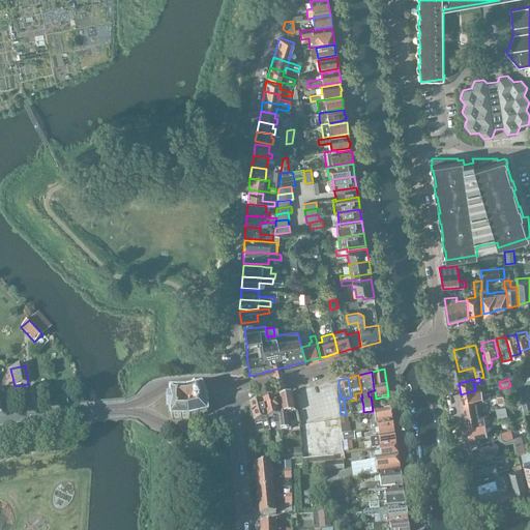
[(334,385),(322,388),(324,405),(336,404),(334,385)]
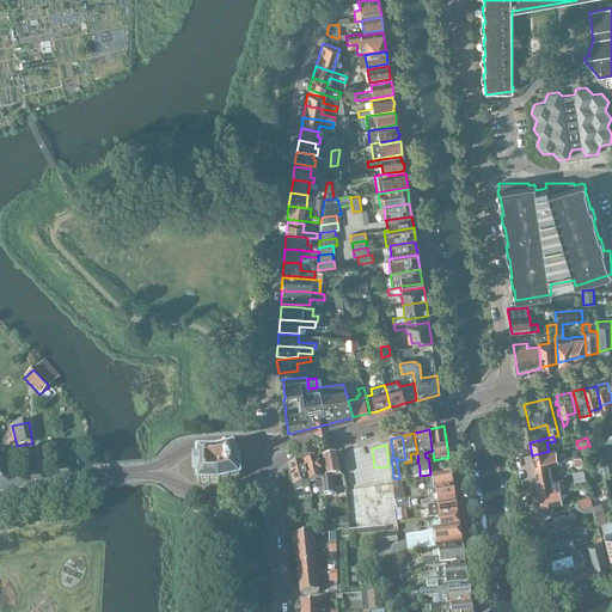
[(372,447),(341,454),(347,490),(377,487),(374,467),(372,448),(372,447)]
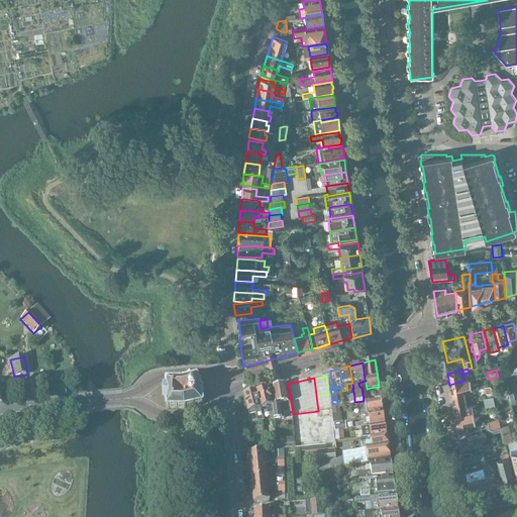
[(202,392),(203,392),(203,391),(202,391),(200,385),(199,385),(198,380),(197,380),(197,379),(182,382),(167,382),(167,383),(167,389),(165,389),(165,396),(165,402),(167,402),(167,409),(185,409),(203,405),(203,404),(204,404),(202,398),(203,398),(202,392)]
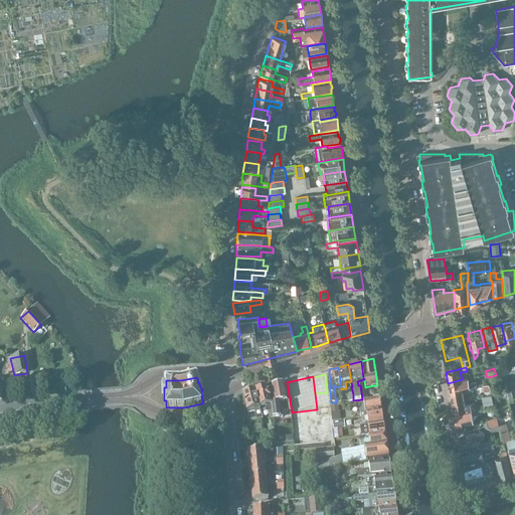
[(462,379),(448,383),(450,393),(471,388),(477,387),(476,381),(469,383),(468,379),(468,378),(462,379)]
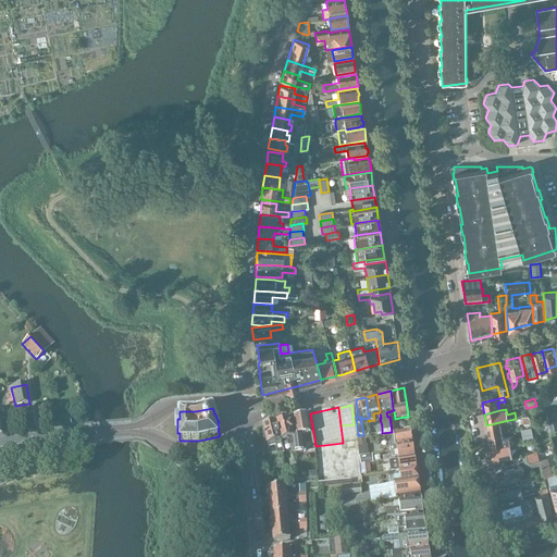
[(297,436),(294,436),(294,438),(295,445),(296,453),(306,452),(305,441),(302,441),(301,435),(310,434),(307,415),(305,415),(304,415),(300,415),(299,417),(294,418),(297,436)]
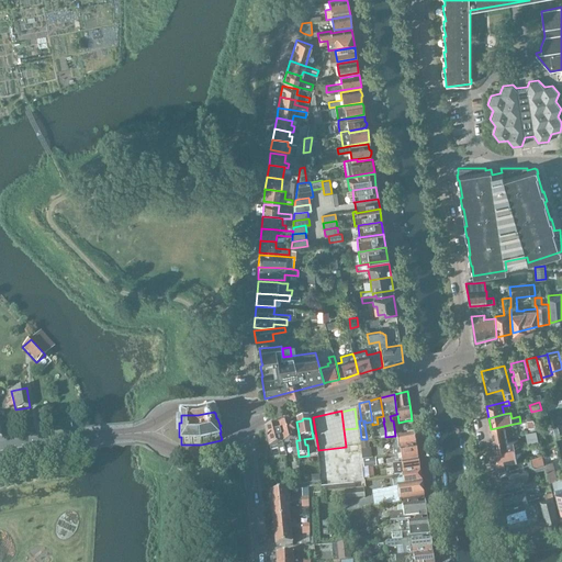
[(280,426),(278,427),(283,446),(291,444),(292,450),(298,449),(296,442),(294,436),(295,436),(293,429),(292,429),(291,424),(285,425),(284,424),(280,425),(280,426)]
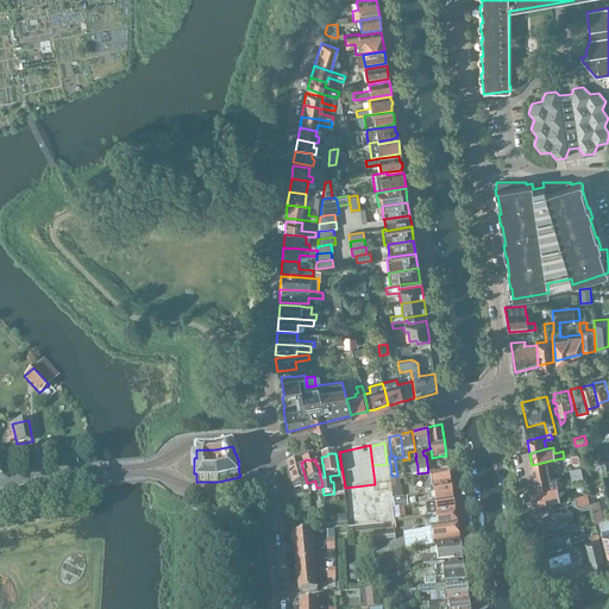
[(557,459),(532,465),(534,477),(550,473),(550,469),(556,468),(556,462),(558,462),(557,460),(557,459)]
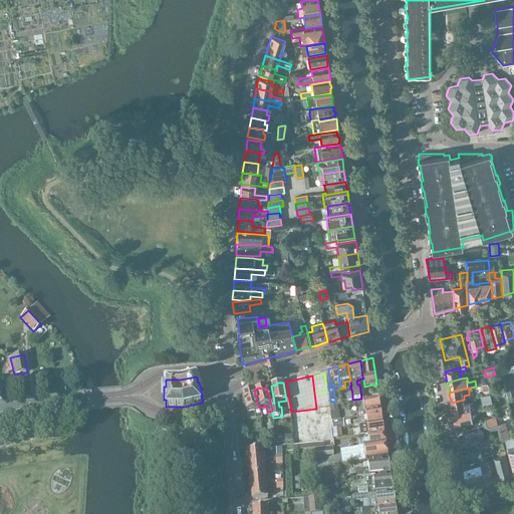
[(254,391),(242,394),(245,402),(244,402),(244,403),(243,405),(245,410),(247,410),(248,414),(254,412),(256,420),(262,419),(259,409),(259,408),(254,391)]
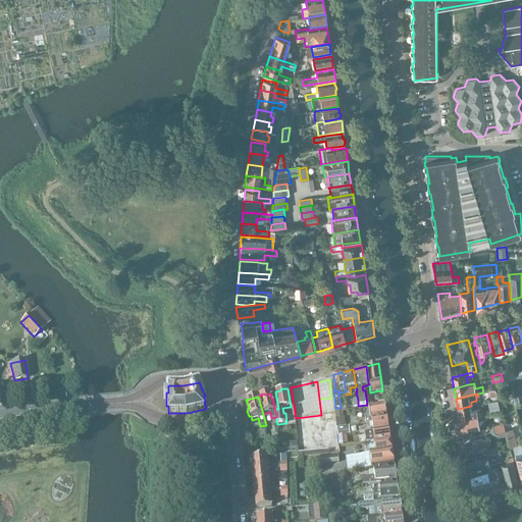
[(367,413),(365,415),(367,423),(372,422),(371,418),(386,416),(384,404),(369,407),(370,413),(367,413)]
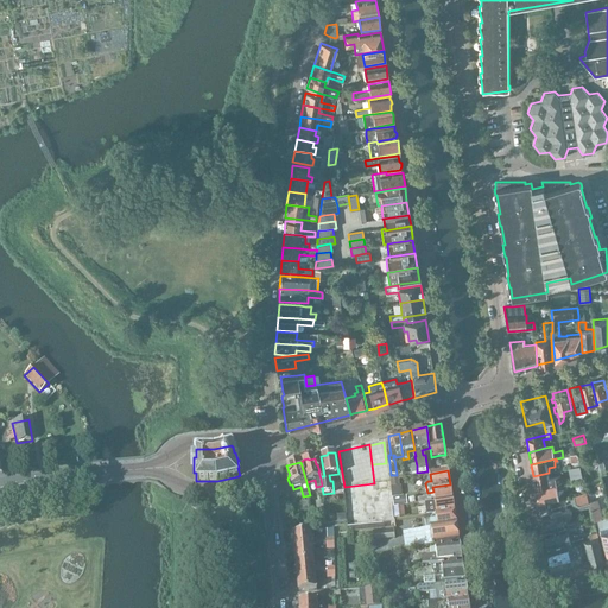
[(549,473),(533,476),(534,488),(563,482),(561,475),(557,476),(550,477),(549,473)]
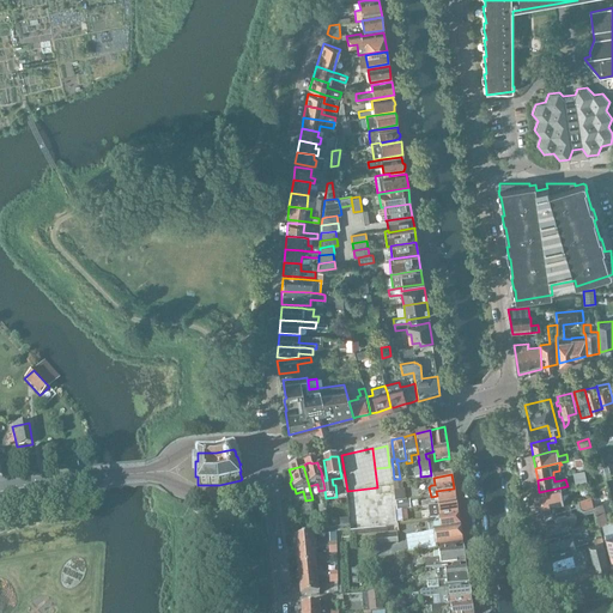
[(568,486),(539,492),(542,508),(564,503),(563,493),(571,492),(570,485),(568,486)]
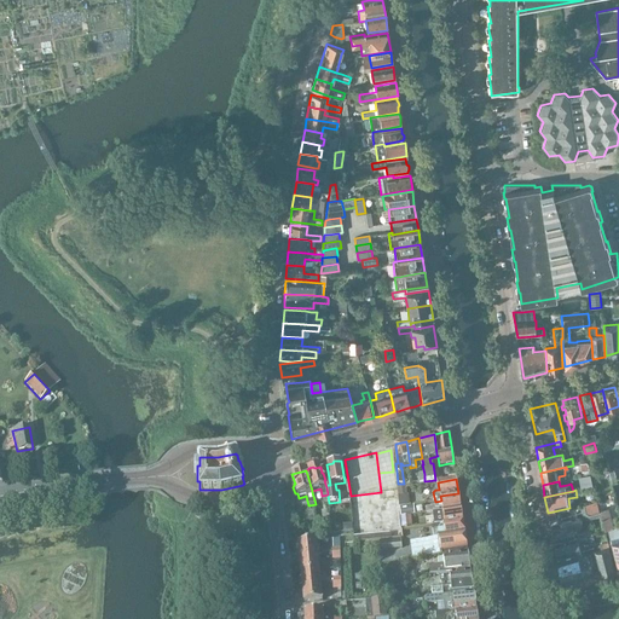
[(435,507),(426,508),(427,514),(433,513),(440,512),(439,509),(443,508),(443,509),(461,505),(458,493),(440,496),(441,501),(435,502),(435,507)]
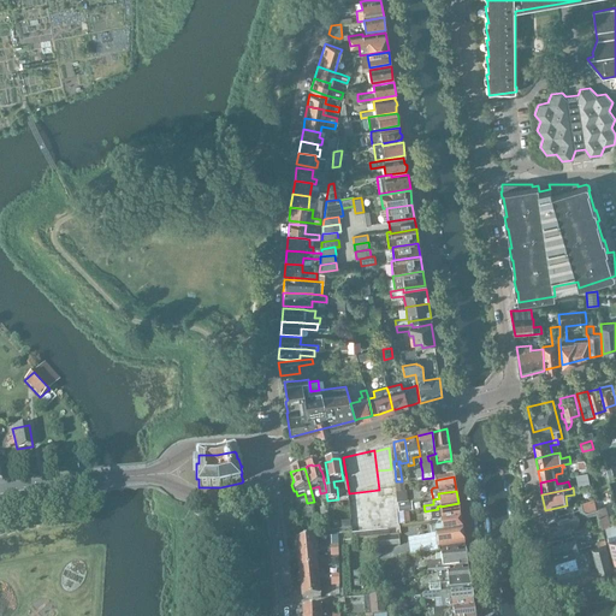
[(407,493),(397,493),(398,504),(408,504),(407,493)]
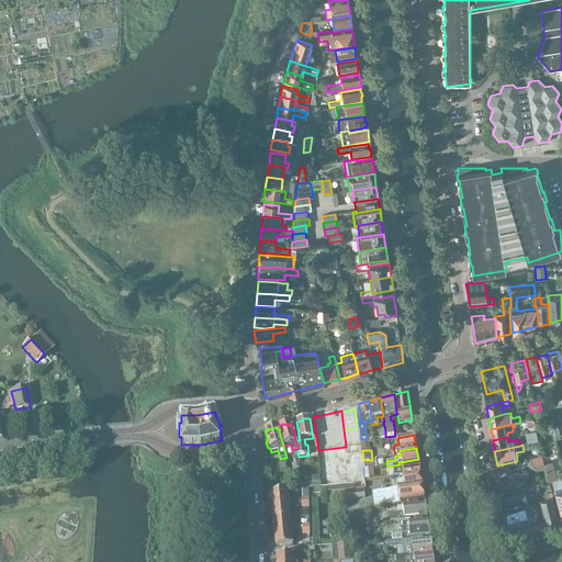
[(542,454),(530,458),(532,465),(536,467),(544,464),(542,454)]
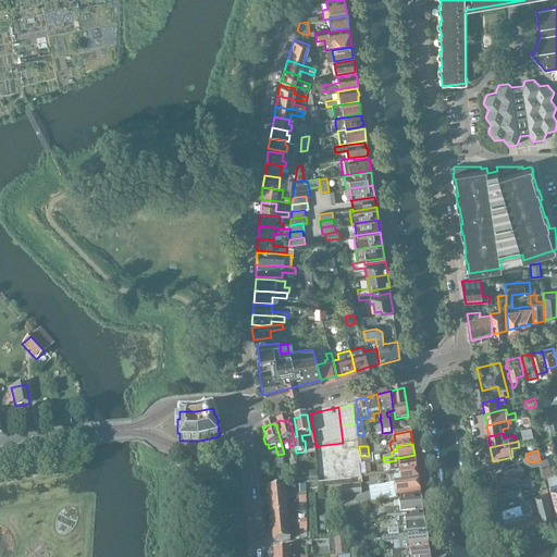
[(366,456),(360,457),(360,466),(372,463),(371,456),(366,456)]
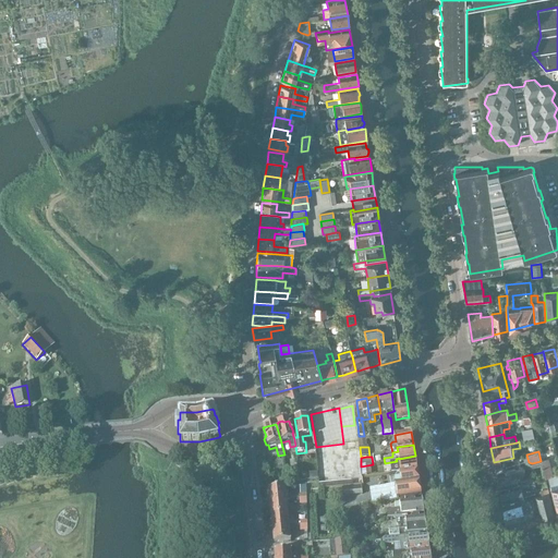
[(397,461),(390,462),(391,473),(401,472),(417,470),(415,458),(399,460),(399,461),(397,461)]
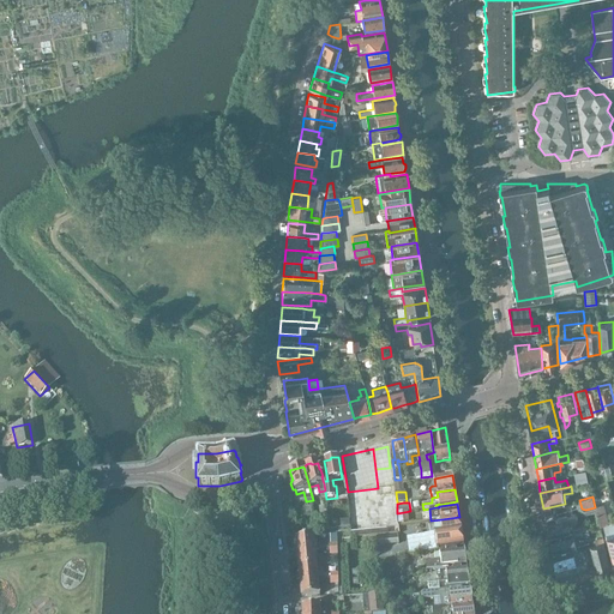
[(605,504),(595,506),(601,527),(603,525),(613,560),(613,559),(613,531),(612,533),(609,524),(605,504)]
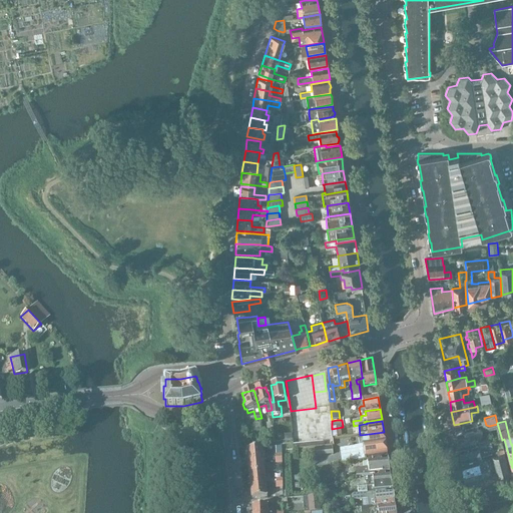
[(465,437),(457,438),(459,449),(477,444),(477,442),(478,442),(479,441),(478,438),(480,437),(481,437),(481,436),(482,436),(482,435),(482,434),(482,433),(482,432),(481,431),(480,431),(479,431),(478,431),(474,432),(473,431),(464,433),(465,437)]
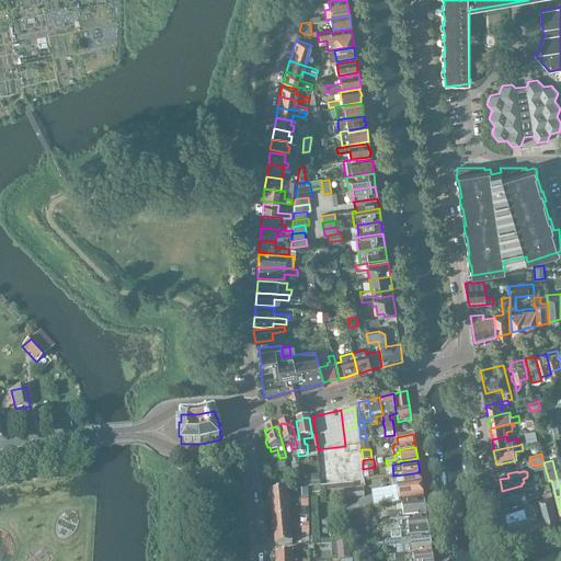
[(398,487),(371,491),(374,506),(400,503),(400,500),(423,496),(424,496),(420,472),(403,474),(393,476),(391,477),(391,481),(397,480),(398,487)]
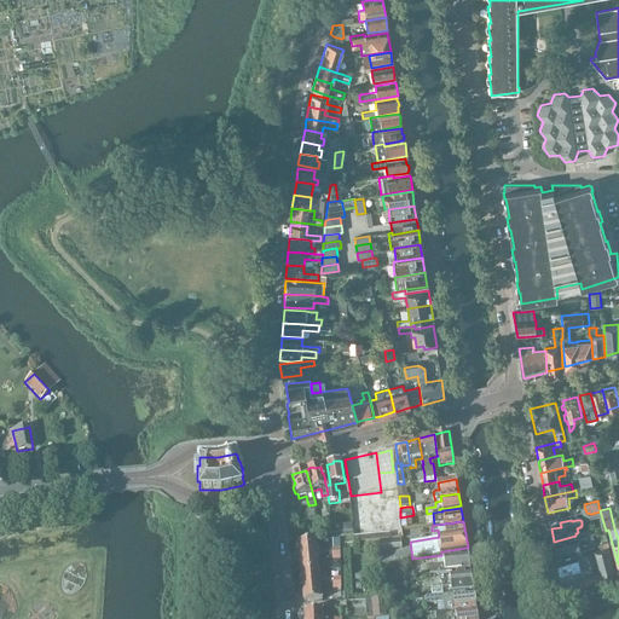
[(576,534),(577,537),(554,543),(557,559),(582,553),(578,541),(584,539),(585,541),(594,538),(591,530),(576,534)]
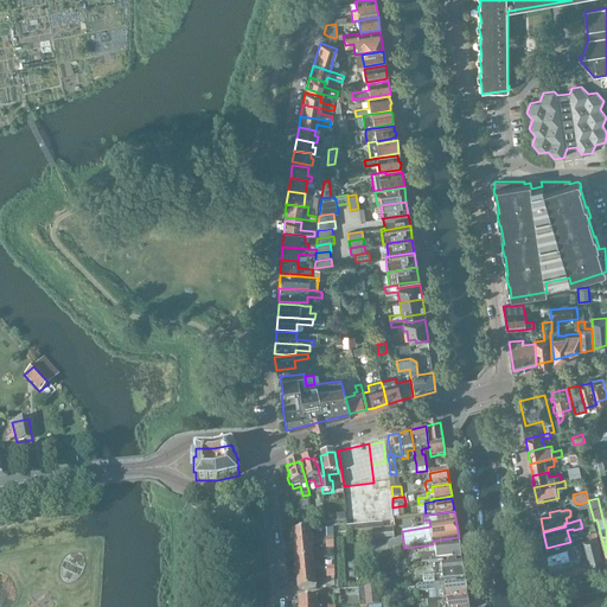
[(292,532),(294,547),(312,544),(311,530),(292,532)]
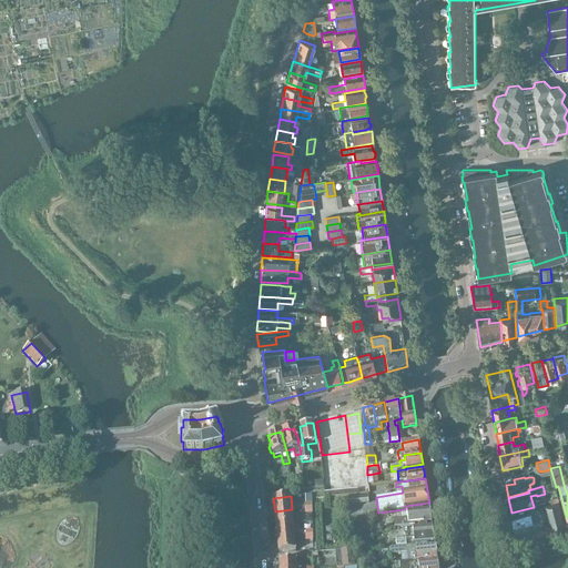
[(551,504),(546,506),(551,527),(565,524),(559,503),(558,497),(550,499),(551,504)]
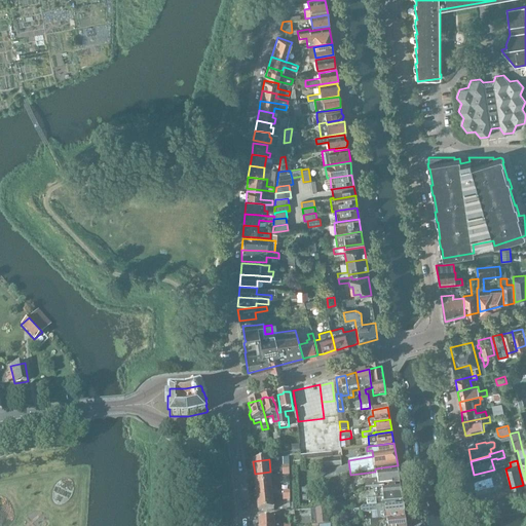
[(271,485),(270,472),(255,474),(256,486),(271,485)]
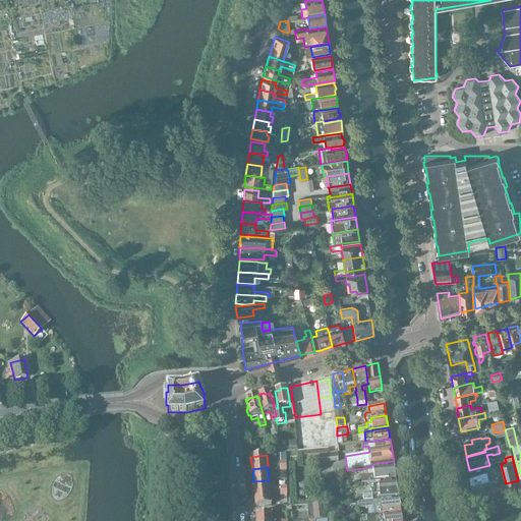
[(373,475),(361,476),(361,483),(381,482),(381,480),(396,479),(394,467),(373,469),(373,475)]
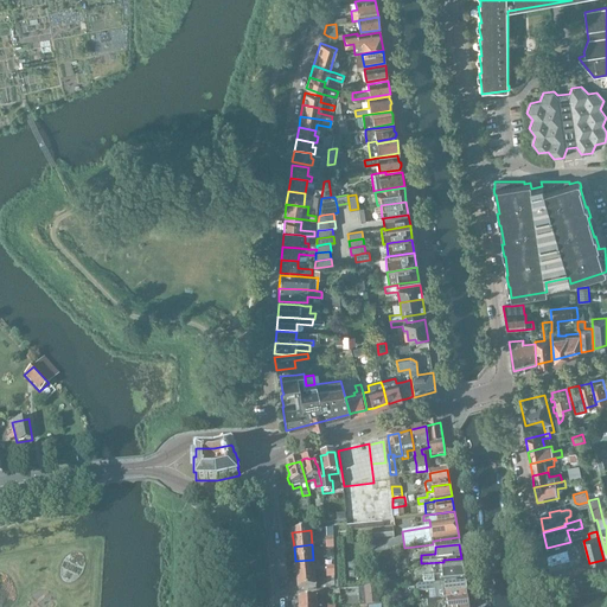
[(551,574),(563,570),(573,568),(566,545),(547,550),(551,574)]
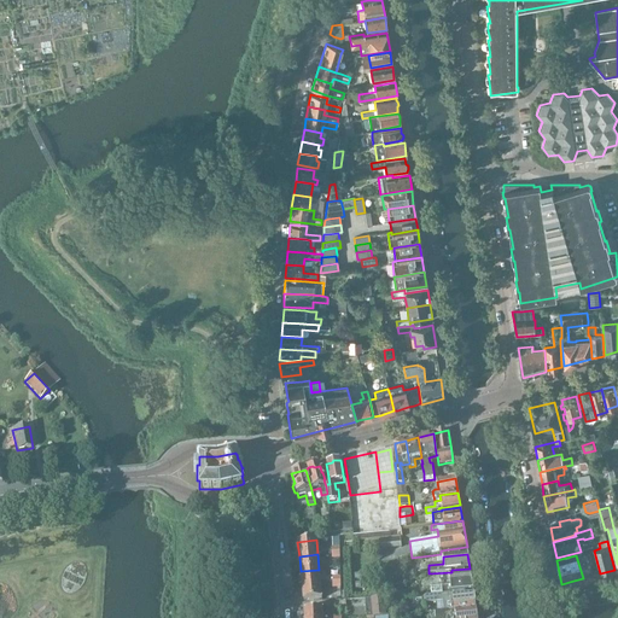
[(302,586),(320,584),(319,570),(301,571),(302,586)]
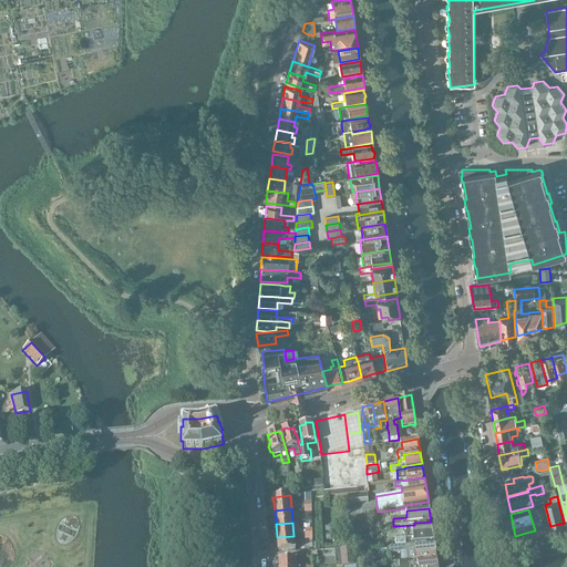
[(405,538),(395,539),(397,546),(405,546),(414,545),(434,543),(432,525),(403,528),(403,534),(404,534),(405,538)]
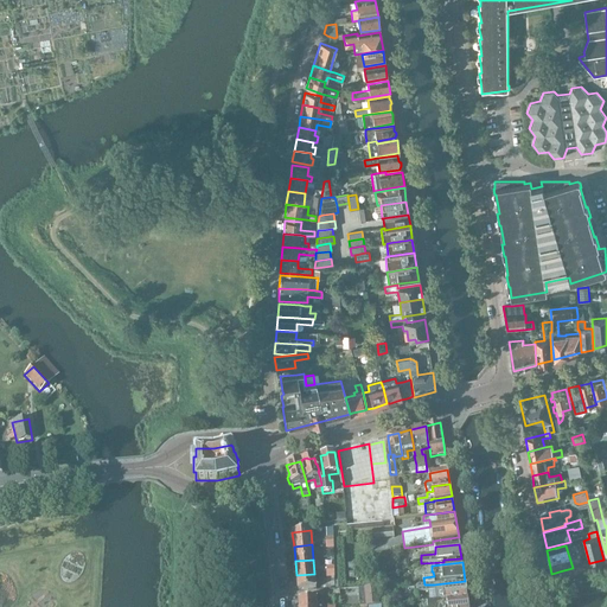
[(317,588),(314,574),(296,575),(298,590),(317,588)]
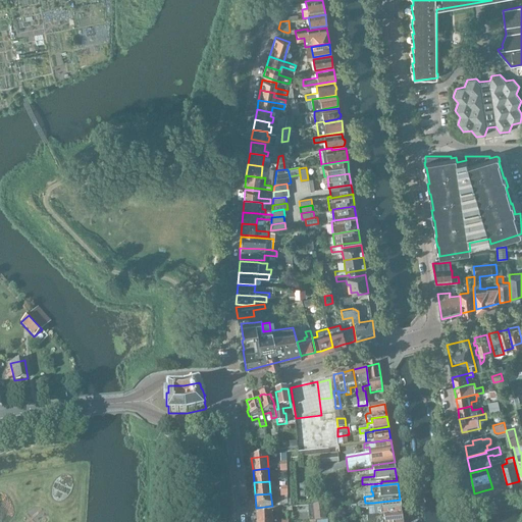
[(365,503),(359,504),(359,510),(374,509),(375,516),(377,516),(402,513),(400,502),(381,504),(381,502),(373,503),(365,503)]
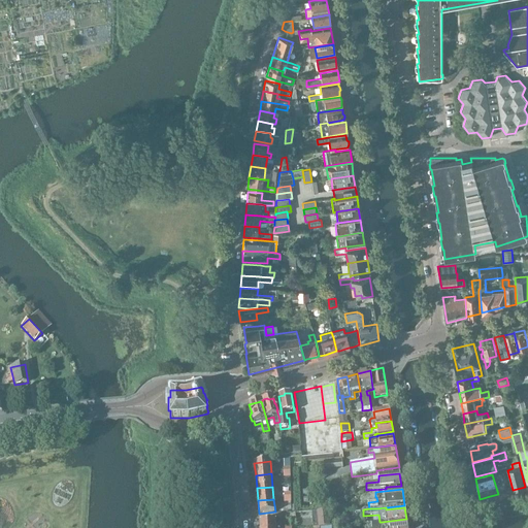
[(329,510),(312,512),(314,527),(318,527),(322,527),(330,526),(329,510)]
